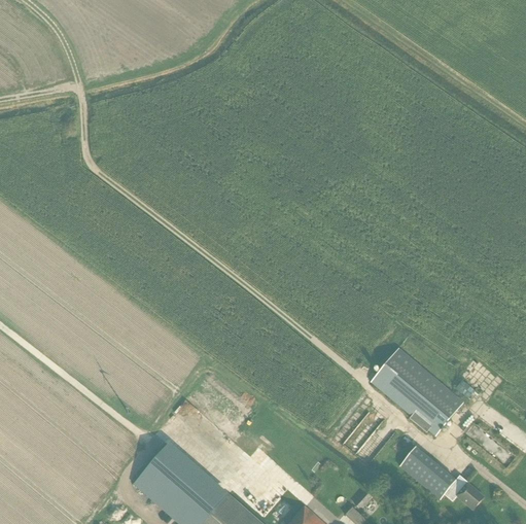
[(463,400),(397,346),(370,380),(434,434),(463,400)]
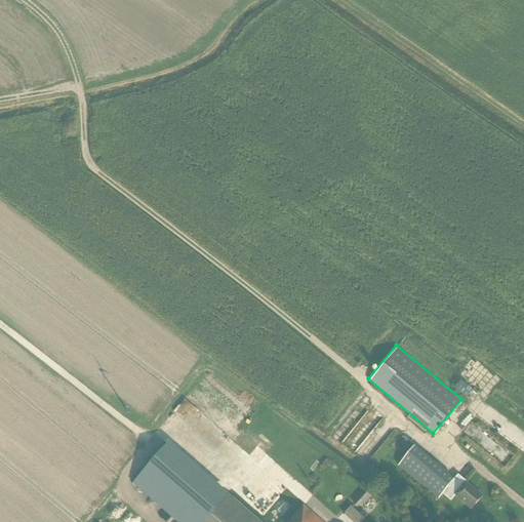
[(456,379),(453,384),(464,393),(461,396),(472,404),(477,396),(456,379)]
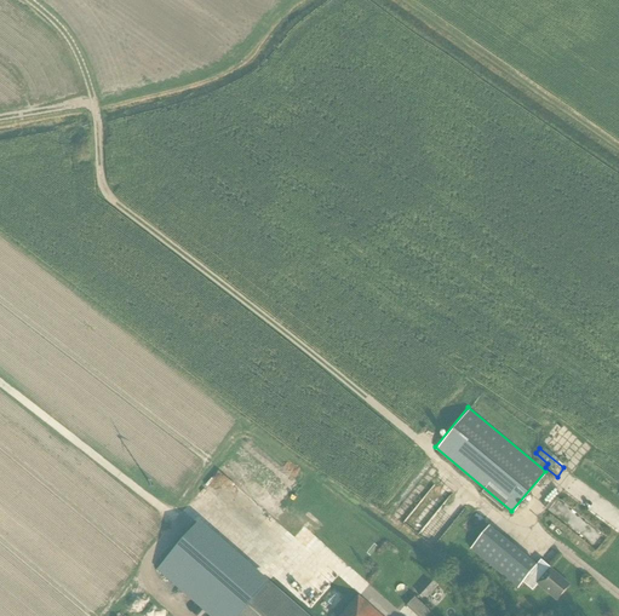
[(435,482),(400,519),(429,546),(448,524),(433,511),(448,493),(435,482)]
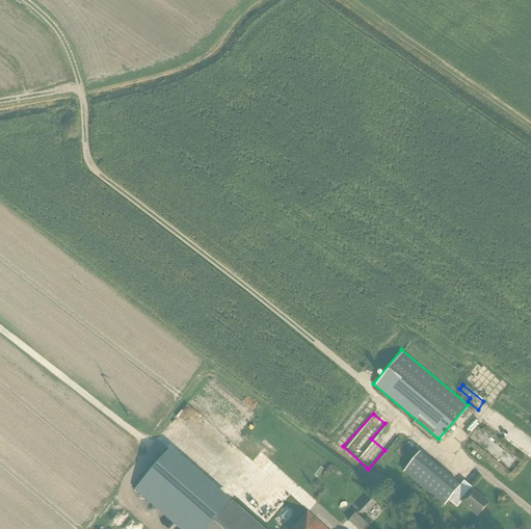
[(228,500),(168,448),(135,485),(185,528),(265,528),(230,498),(228,500)]
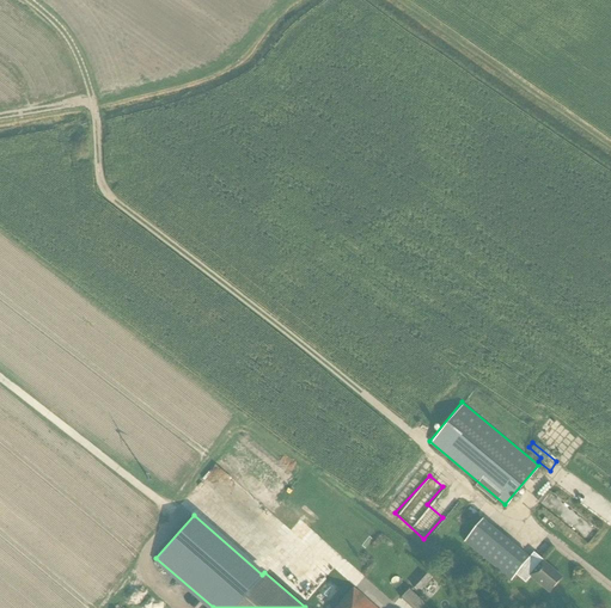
[(511,577),(524,562),(529,556),(482,517),(464,539),(511,577)]
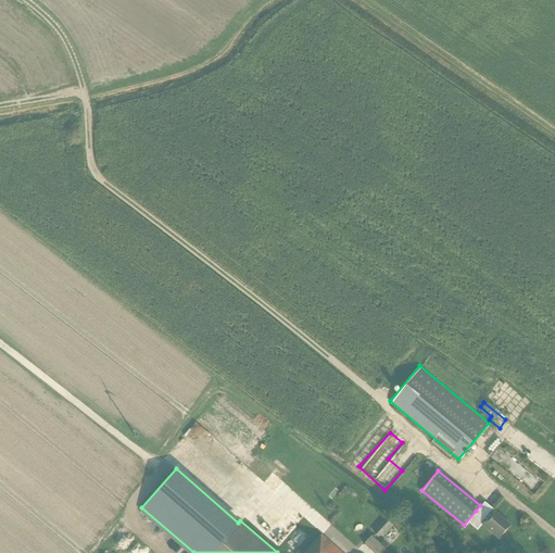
[(532,493),(541,480),(532,475),(524,488),(532,493)]
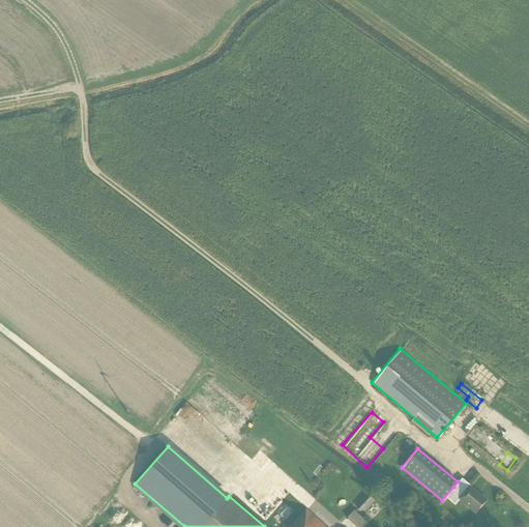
[(253,469),(246,477),(255,484),(261,474),(253,469)]
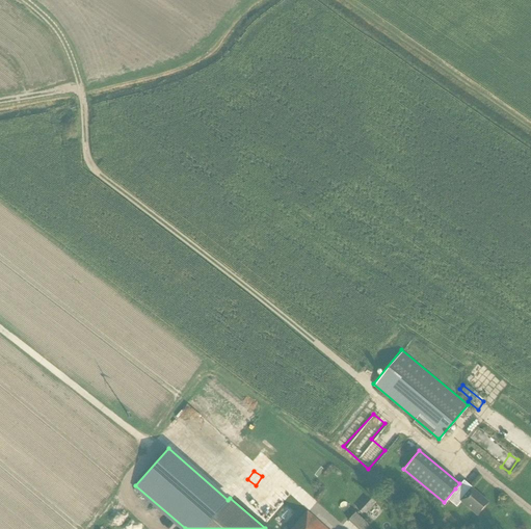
[(513,478),(521,484),(525,479),(518,474),(513,478)]
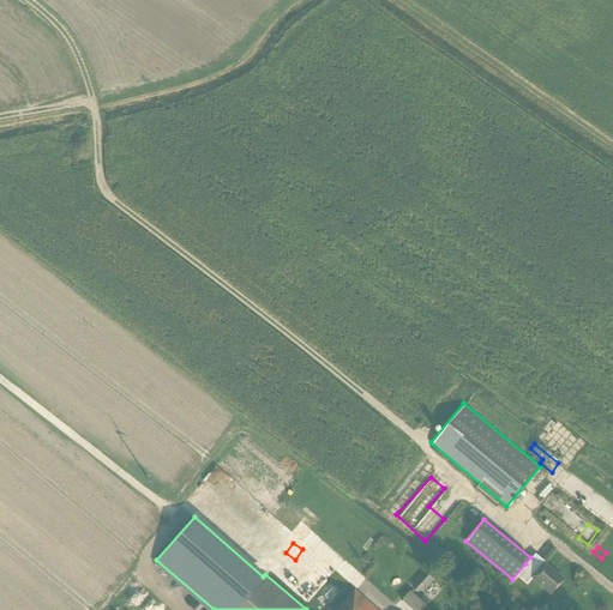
[(534,553),(530,557),(526,563),(534,572),(532,574),(551,591),(563,577),(534,553)]
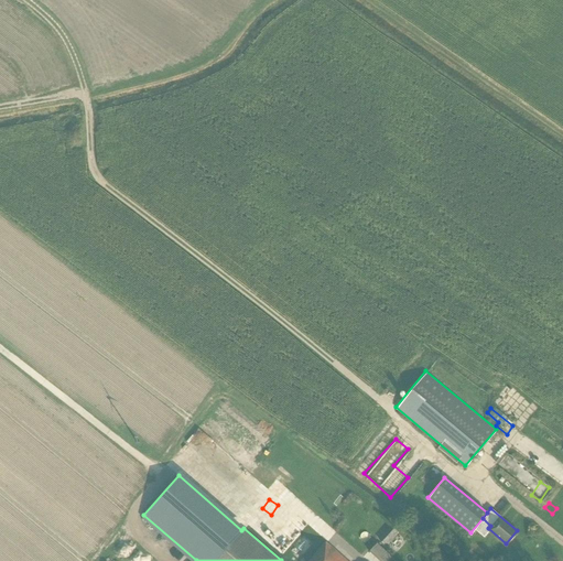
[(372,536),(383,545),(397,530),(386,520),(372,536)]
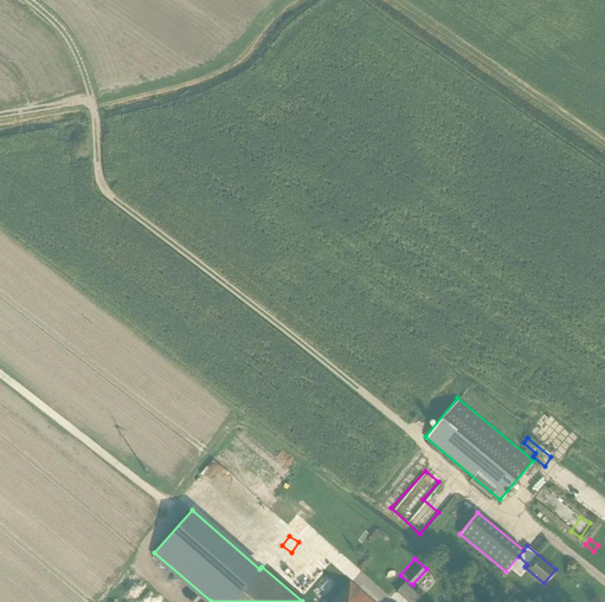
[(374,601),(349,580),(328,601),(374,601)]
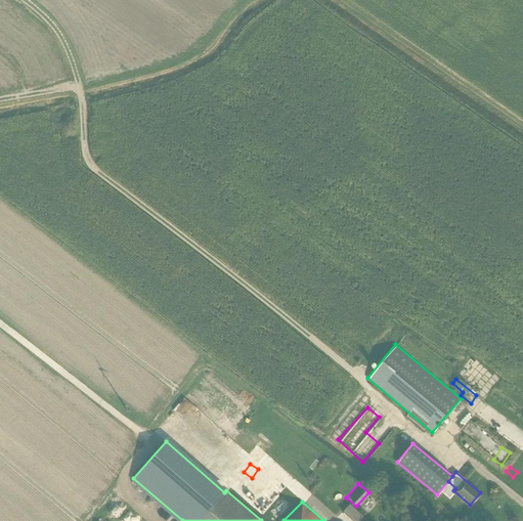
[(357,520),(363,515),(349,503),(342,511),(354,520),(357,520)]
